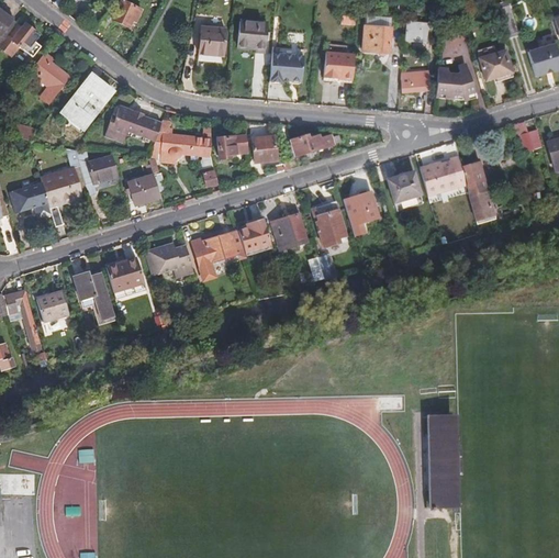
[(110,10),(100,22),(108,26),(113,21),(130,29),(133,21),(137,23),(143,11),(122,1),(115,14),(110,10)]
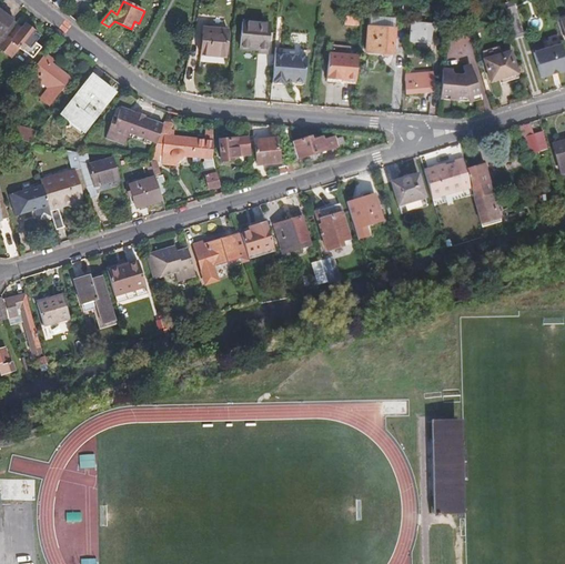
[(518,3),(510,6),(516,30),(525,28),(518,3)]
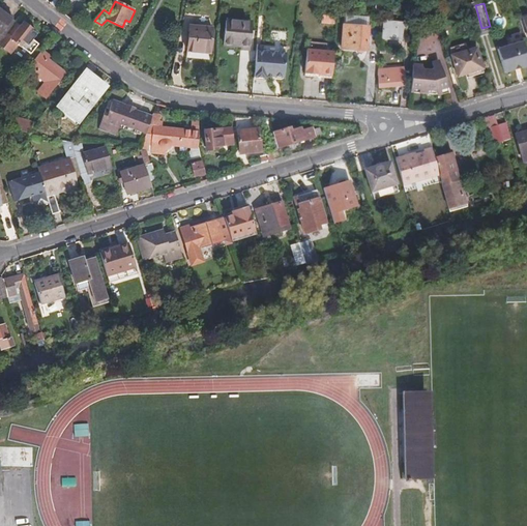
[(0,41),(3,38),(16,23),(11,20),(13,17),(6,11),(4,13),(0,9),(0,41)]
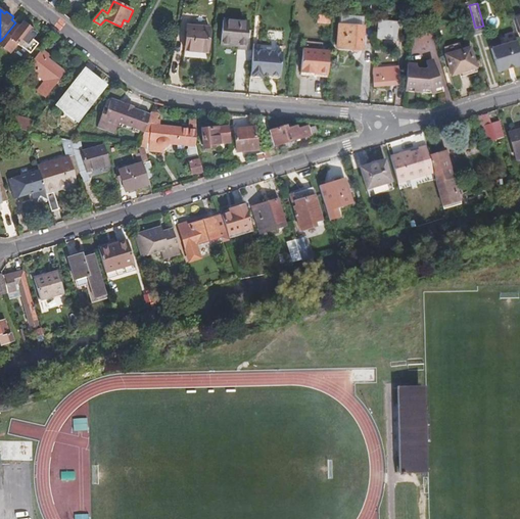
[(246,49),(248,20),(223,18),(221,43),(237,45),(237,49),(246,49)]
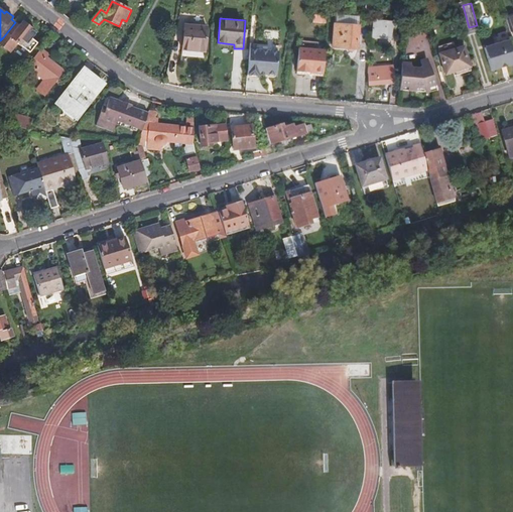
[(462,26),(460,19),(453,21),(456,28),(462,26)]
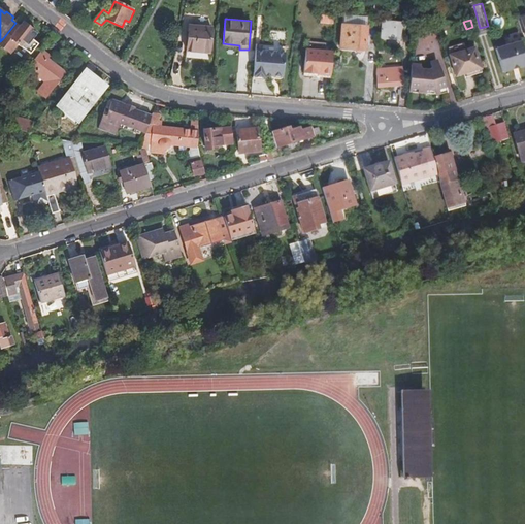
[(400,38),(402,23),(383,21),(382,36),(400,38)]
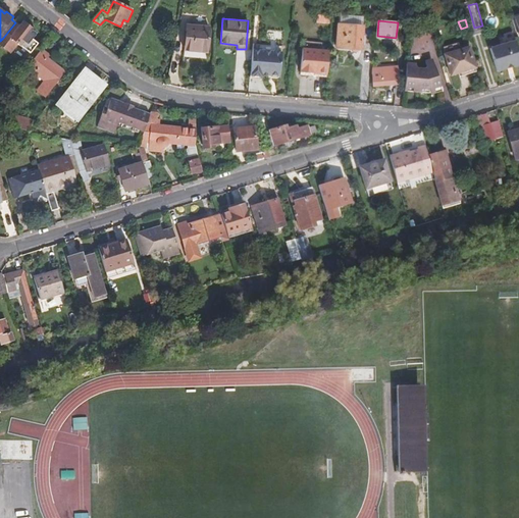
[(20,27),(15,22),(3,38),(8,42),(4,47),(11,52),(18,43),(12,38),(24,22),(23,22),(20,27)]
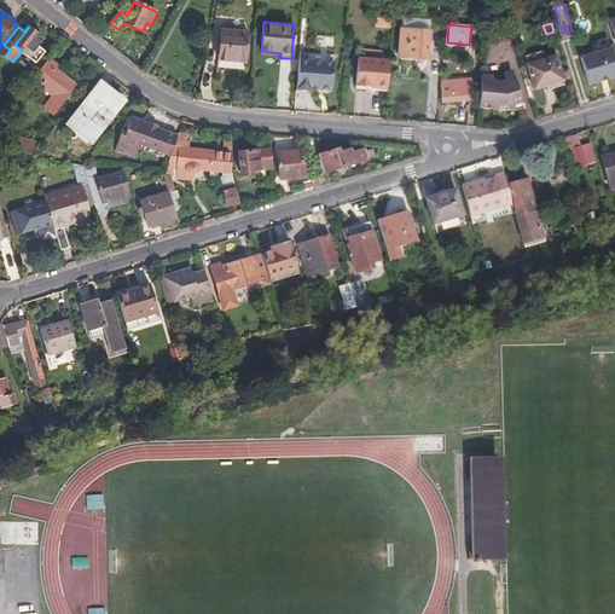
[(40,35),(29,27),(15,45),(22,51),(27,53),(39,36),(40,35)]
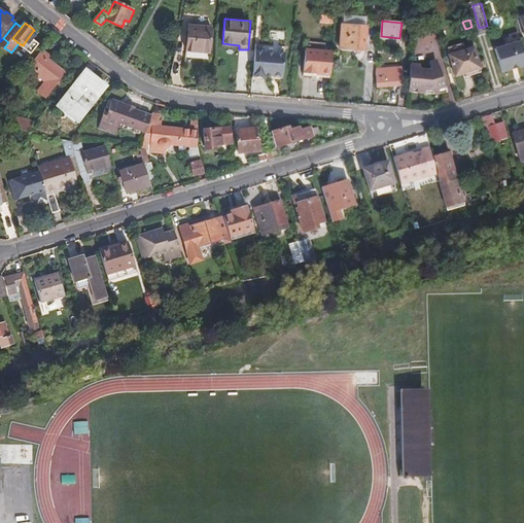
[(364,47),(367,26),(342,24),(341,45),(364,47)]
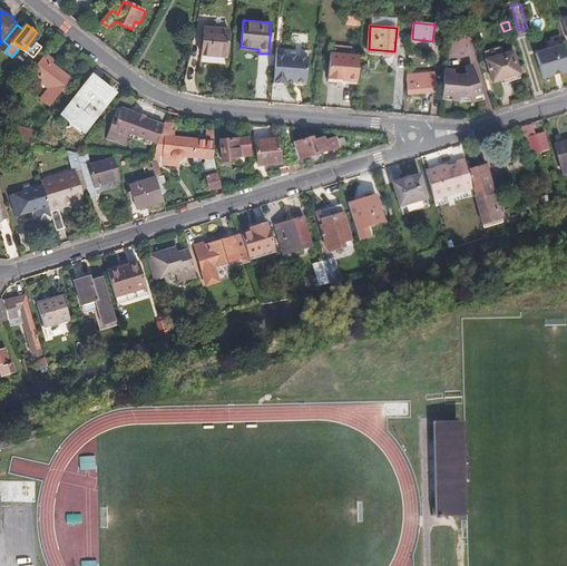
[(226,56),(228,28),(204,27),(203,54),(226,56)]
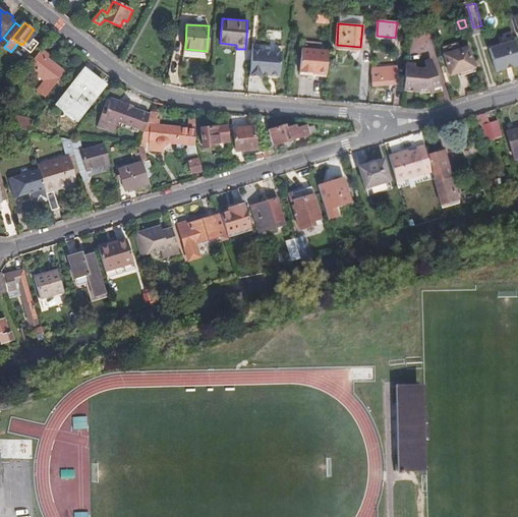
[(33,31),(22,45),(31,52),(38,43),(32,39),(36,34),(33,31)]
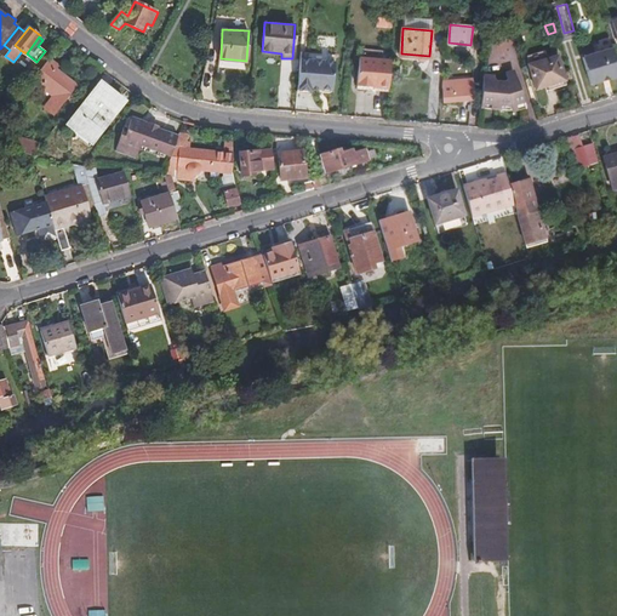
[(340,80),(341,51),(306,49),(304,80),(319,81),(319,79),(340,80)]
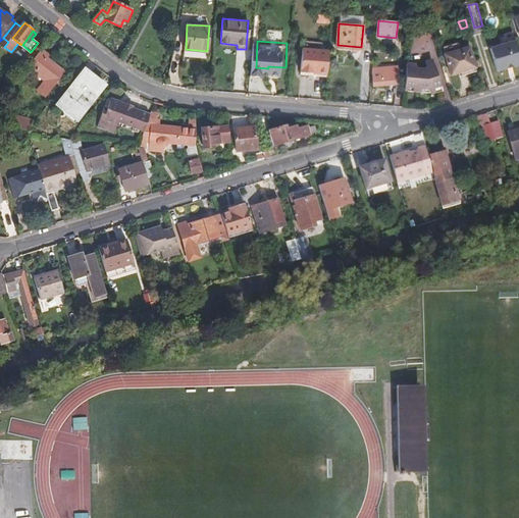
[(321,49),(321,43),(302,41),(302,48),(321,49)]
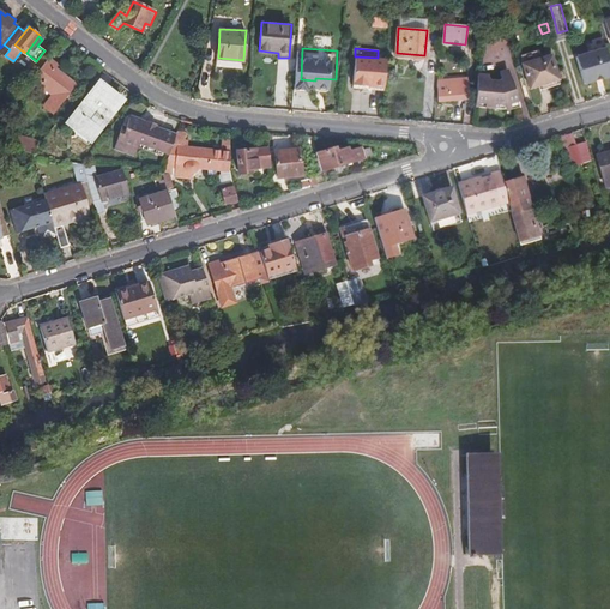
[(574,58),(583,85),(609,77),(609,67),(604,49),(574,58)]
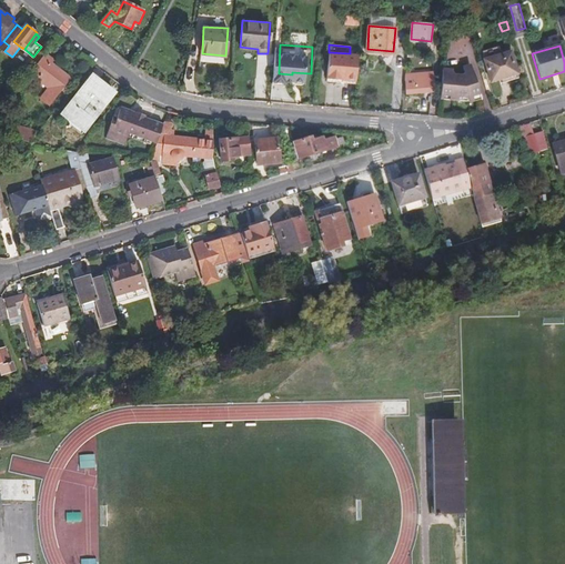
[(46,51),(28,74),(36,81),(37,79),(49,87),(41,97),(50,103),(71,76),(52,61),(54,58),(46,51)]
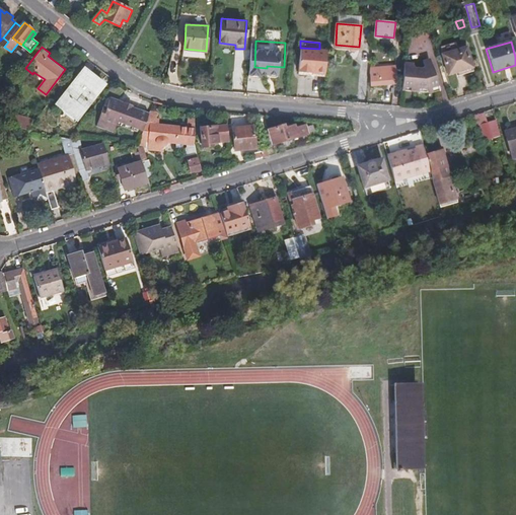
[(472,67),(466,47),(443,55),(449,74),(465,69),(472,67)]
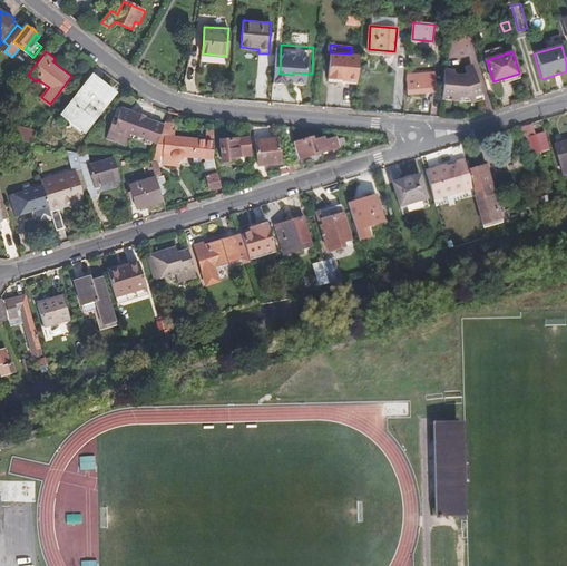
[(355,81),(358,55),(351,54),(330,52),(328,79),(355,81)]
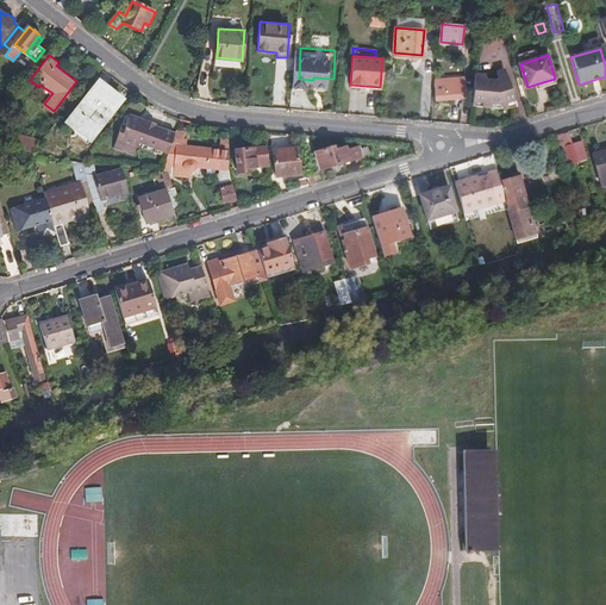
[(499,79),(500,81),(508,80),(505,68),(497,70),(499,79)]
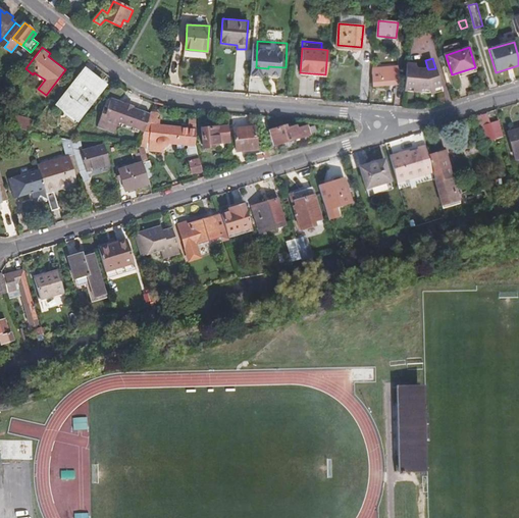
[(406,62),(405,84),(430,86),(430,88),(442,85),(435,68),(428,69),(427,67),(417,65),(417,62),(406,62)]
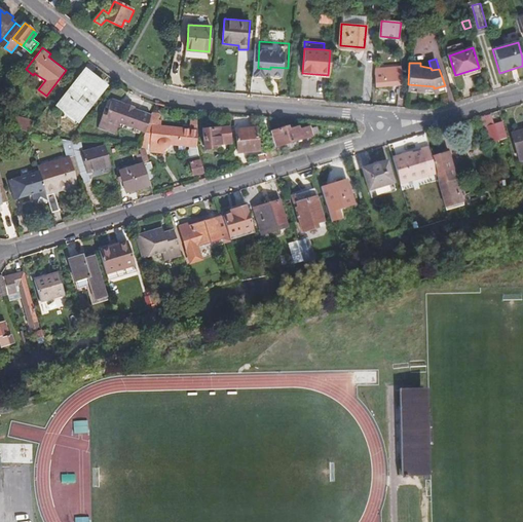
[(402,70),(397,70),(397,66),(375,68),(376,85),(403,83),(402,70)]
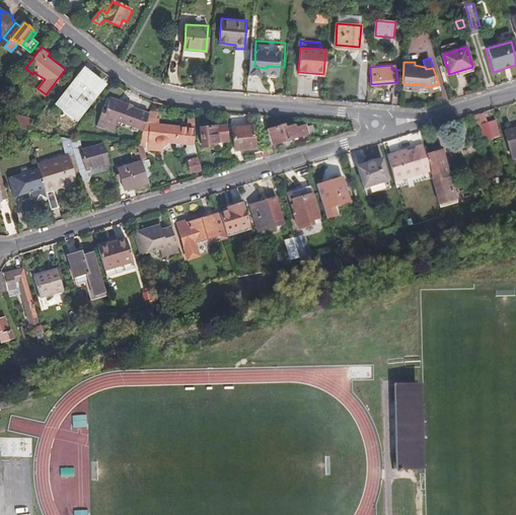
[(85,67),(83,70),(103,85),(105,82),(85,67)]
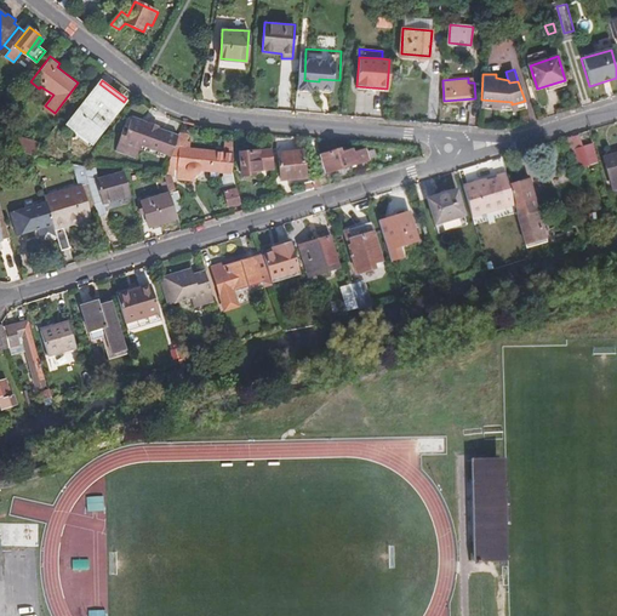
[(124,102),(100,84),(70,121),(93,140),(124,102)]
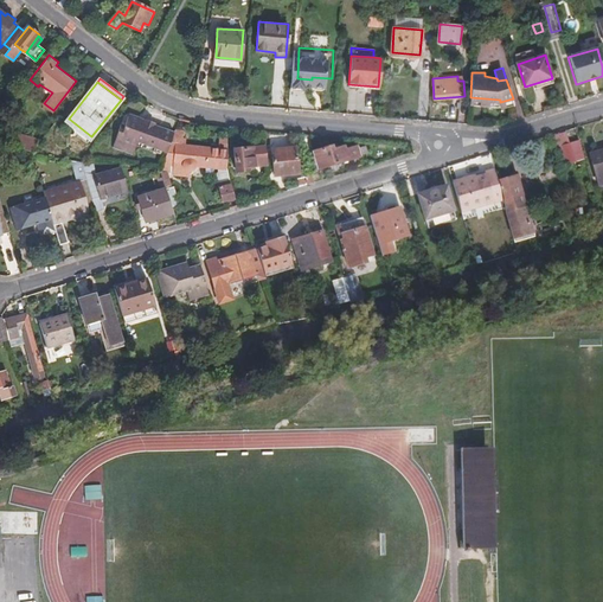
[(460,97),(459,109),(469,110),(469,104),(470,98),(460,97)]
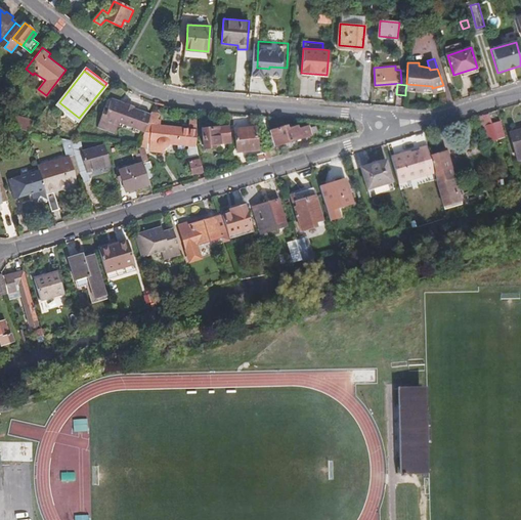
[(406,85),(405,90),(433,92),(432,88),(432,86),(406,84),(406,85)]
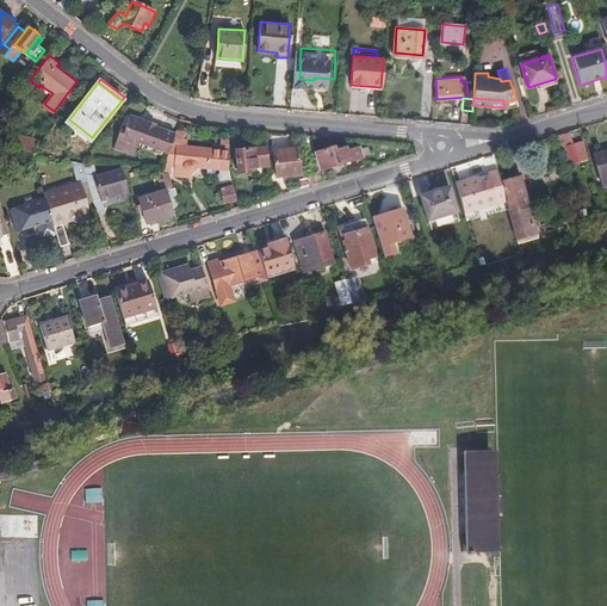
[(503,103),(505,107),(505,109),(518,105),(516,99),(503,103)]
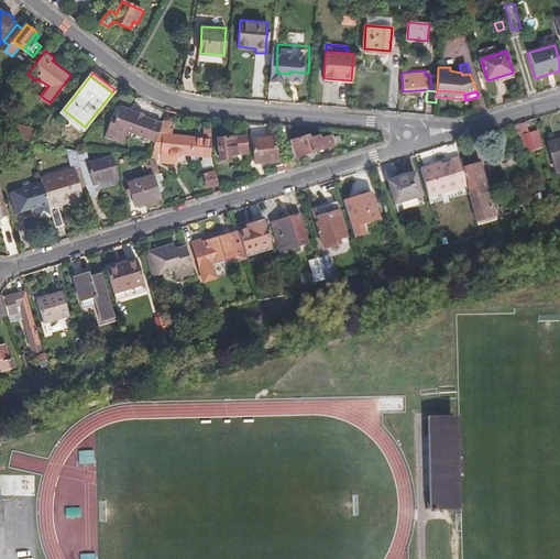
[(155,141),(163,120),(120,106),(117,116),(112,114),(105,136),(123,143),(127,131),(155,141)]
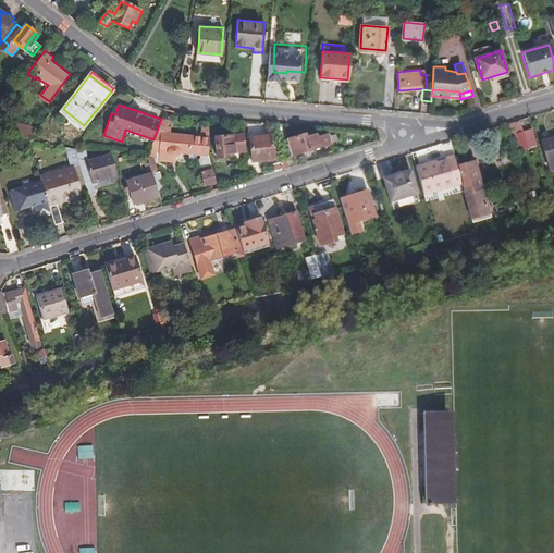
[(84,125),(63,109),(60,113),(81,130),(84,125)]
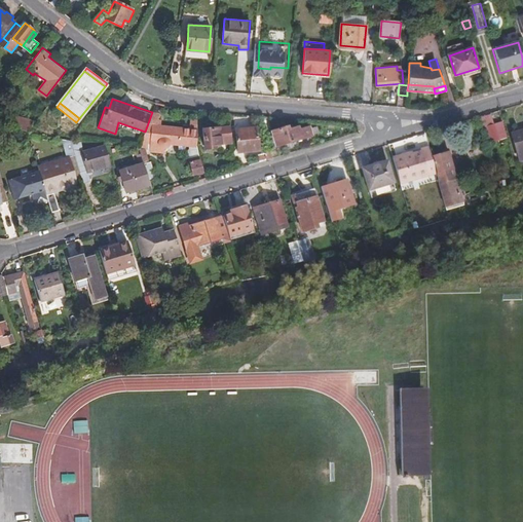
[(194,173),(204,170),(196,144),(197,127),(158,124),(159,111),(153,110),(152,112),(145,132),(140,147),(145,148),(146,148),(148,143),(150,143),(150,150),(164,151),(165,148),(170,143),(189,145),(189,148),(187,150),(194,173)]
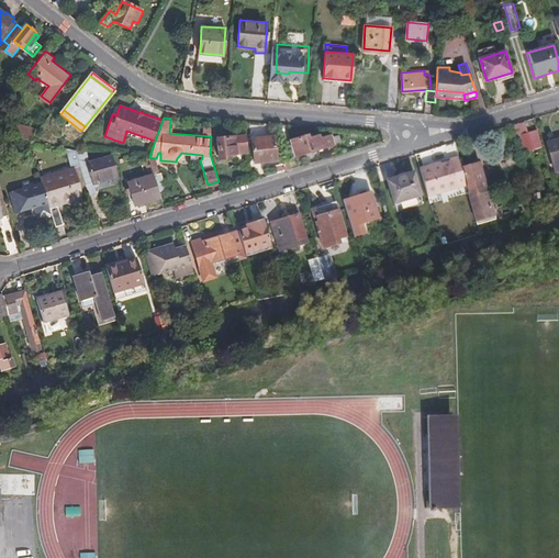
[(516,137),(520,136),(523,135),(522,133),(529,131),(526,120),(513,124),(516,137)]
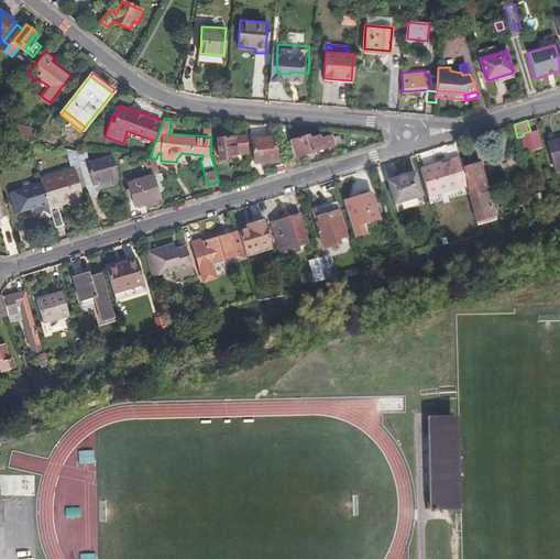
[(2,131),(30,140),(39,129),(9,121),(7,127),(4,125),(2,131)]
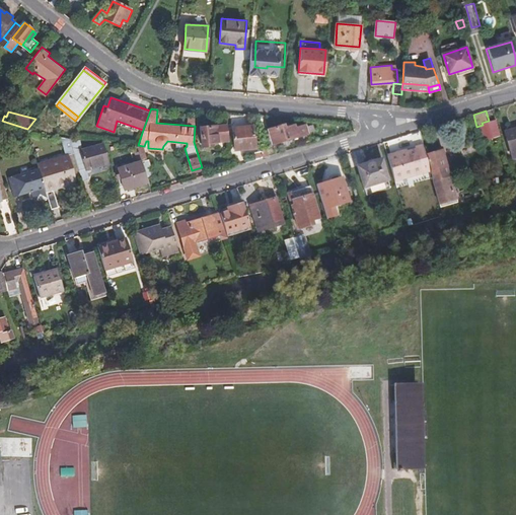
[(487,138),(502,134),(497,118),(489,121),(482,123),(483,125),(487,138)]
